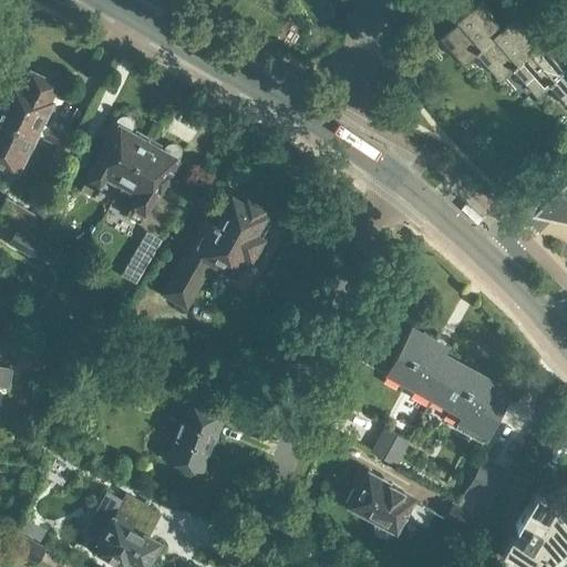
[(504,31),(502,29),(493,17),(495,13),(483,0),(482,0),(460,19),(461,21),(446,33),(456,44),(453,48),(467,65),(481,53),(482,54),(485,51),(484,50),(495,40),(494,39),(504,31)]
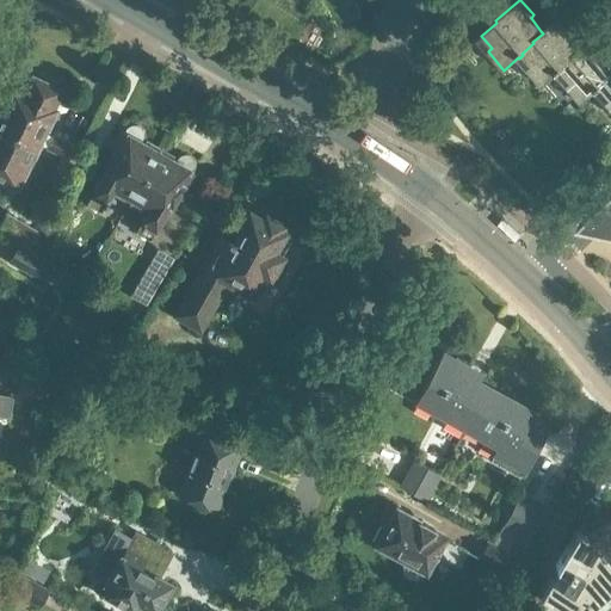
[(559,74),(562,72),(561,71),(573,60),(572,59),(584,49),(581,48),(571,35),(573,32),(560,16),(541,31),(543,34),(532,42),(534,43),(522,54),(523,55),(531,65),(526,68),(543,87),(557,74),(559,74)]
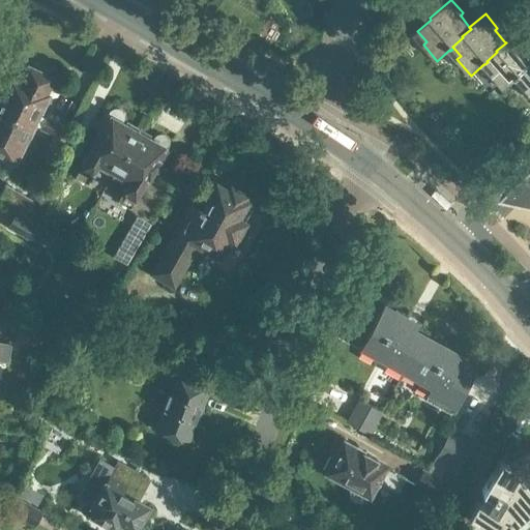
[(519,80),(522,76),(529,67),(529,46),(529,43),(529,40),(520,29),(504,41),(506,42),(496,51),(497,52),(487,61),(488,62),(494,70),(491,74),(505,89),(518,79),(519,80)]
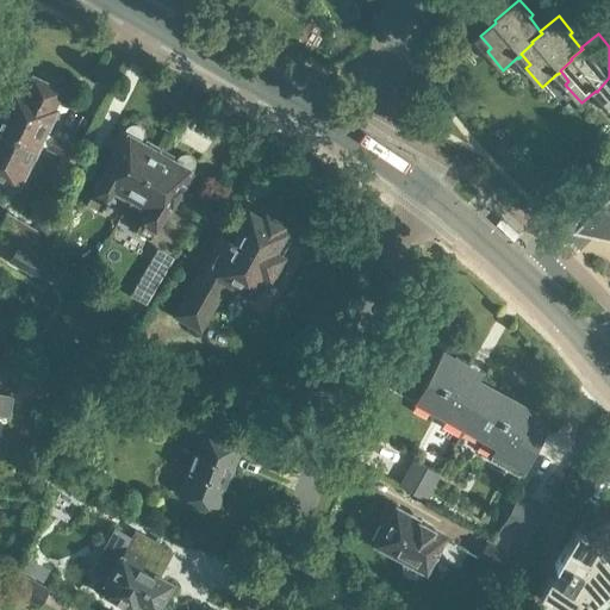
[(0,129),(16,137),(16,135),(37,144),(41,145),(39,148),(60,157),(56,166),(68,173),(81,147),(66,138),(66,139),(41,128),(42,126),(48,129),(57,110),(50,107),(60,89),(54,86),(57,79),(41,70),(37,79),(13,67),(12,66),(2,85),(7,88),(0,104),(0,129)]
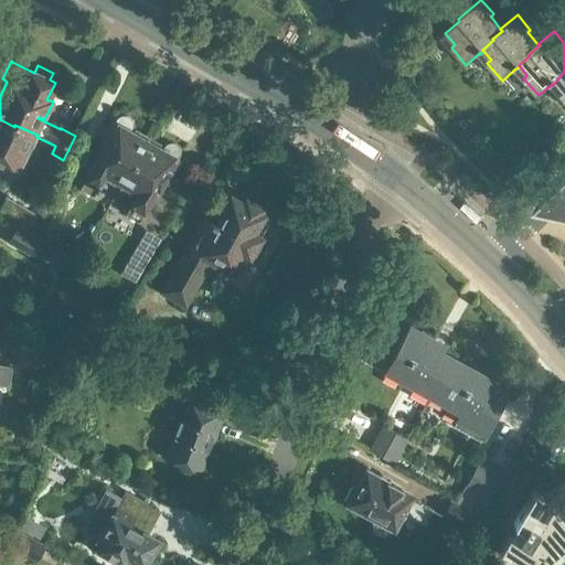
[(120,185),(148,137),(136,130),(135,132),(130,129),(130,128),(131,127),(131,125),(131,124),(131,121),(130,120),(129,118),(128,117),(127,117),(126,116),(124,116),(120,116),(118,118),(117,119),(116,120),(104,142),(105,142),(84,181),(87,182),(83,190),(95,198),(107,178),(120,185)]
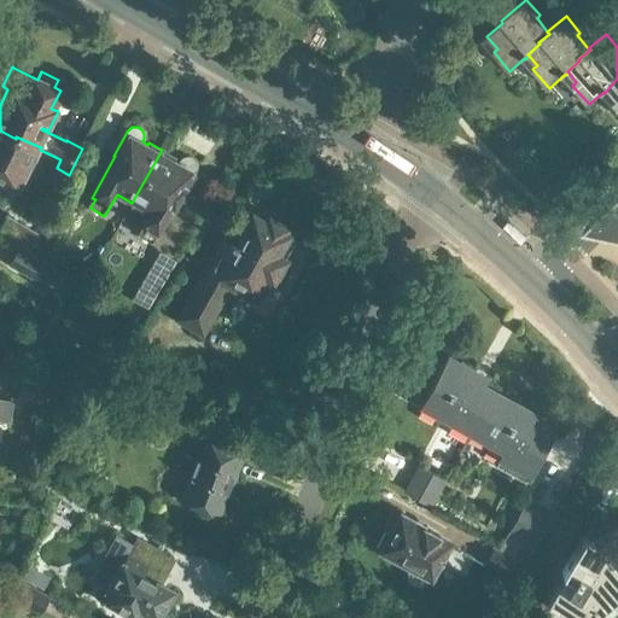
[(16,139),(0,130),(0,184),(1,185),(4,181),(17,187),(30,162),(34,164),(40,150),(41,147),(38,146),(16,136),(16,139)]
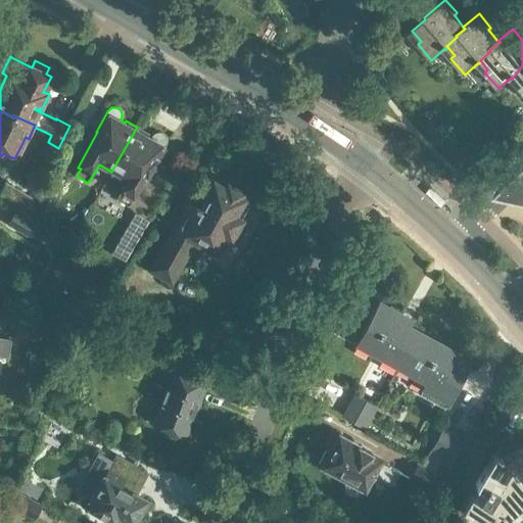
[(137,127),(111,172),(126,180),(123,191),(117,199),(130,205),(153,163),(154,163),(165,143),(167,141),(167,140),(167,139),(167,138),(167,136),(165,135),(164,134),(163,133),(161,132),(159,132),(158,132),(157,132),(155,133),(153,135),(151,138),(146,135),(148,133),(137,127)]
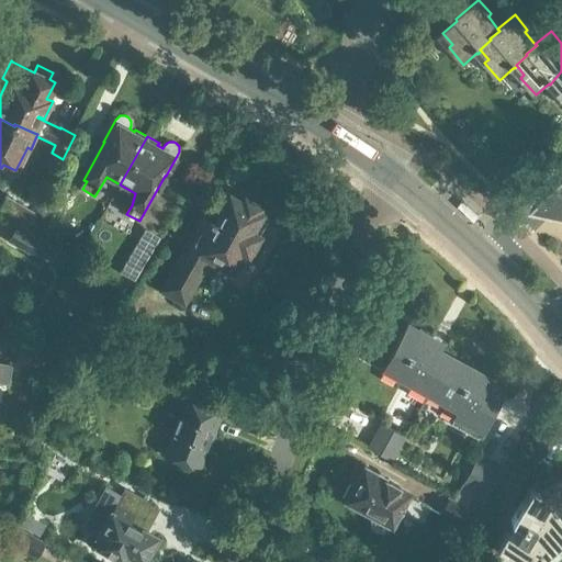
[(535,203),(559,209),(561,209),(561,176),(561,178),(549,188),(541,195),(535,203)]
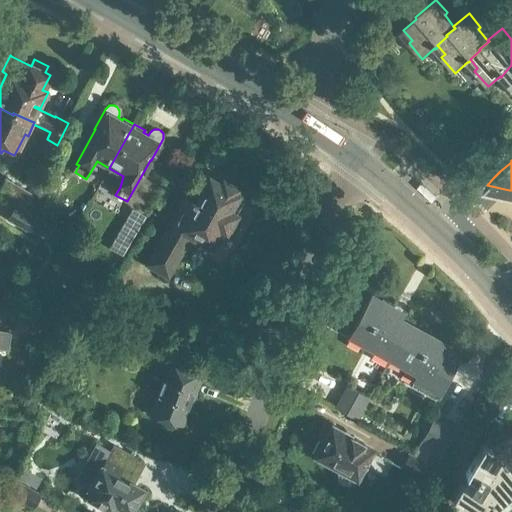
[(181,202),(146,265),(167,278),(191,236),(199,241),(200,240),(216,249),(226,232),(228,233),(230,233),(232,233),(234,233),(235,232),(237,231),(239,229),(240,228),(241,226),(241,223),(241,222),(241,221),(241,220),(240,219),(239,217),(238,216),(236,214),(246,198),(238,194),(238,193),(235,191),(237,188),(236,187),(237,186),(226,180),(225,181),(223,180),(221,184),(209,177),(200,191),(196,189),(190,200),(189,199),(186,205),(181,202)]
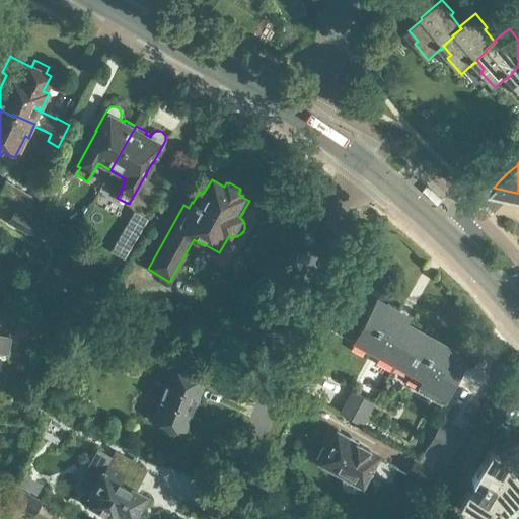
[(39,217),(16,204),(7,219),(29,232),(39,217)]
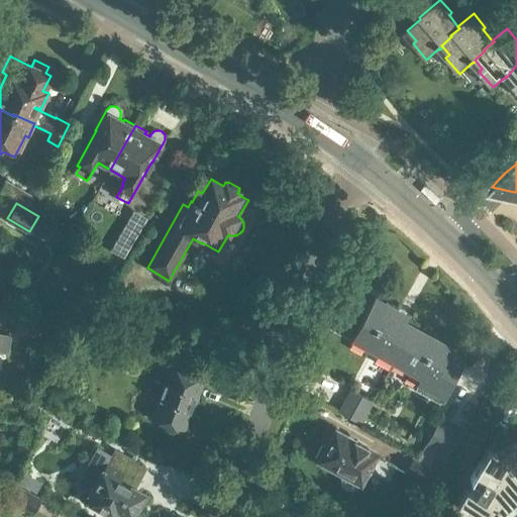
[(137,204),(111,247),(124,255),(150,212),(137,204)]
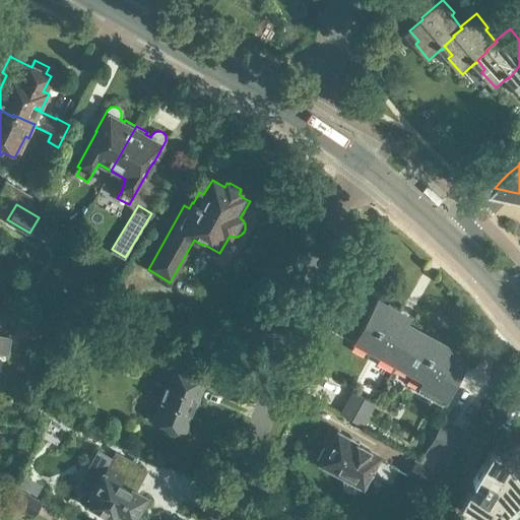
[(378,301),(355,339),(370,347),(372,343),(383,350),(382,352),(398,362),(416,330),(399,320),(402,315),(378,301)]
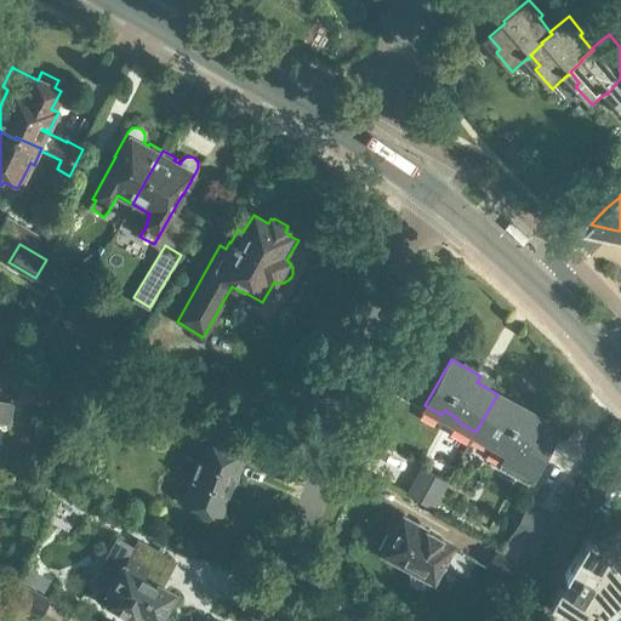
[(22,375),(17,398),(49,404),(53,381),(22,375)]
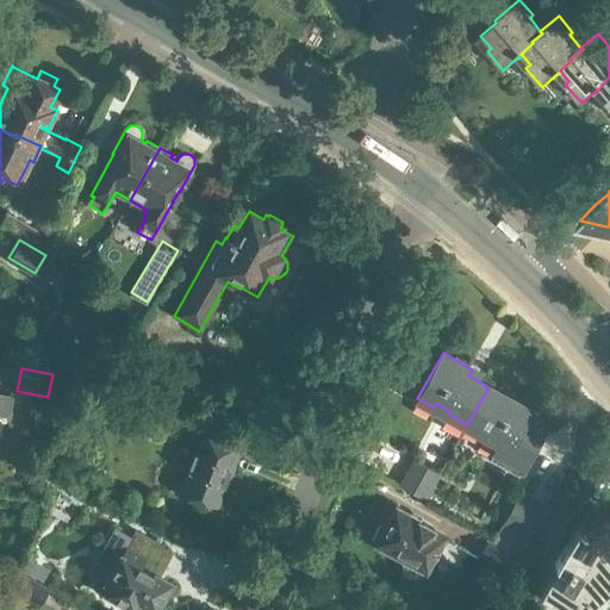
[(489,387),(467,424),(485,435),(484,437),(497,444),(495,448),(497,449),(490,460),(520,477),(524,466),(537,444),(546,429),(527,418),(530,411),(521,405),(496,391),(489,387)]
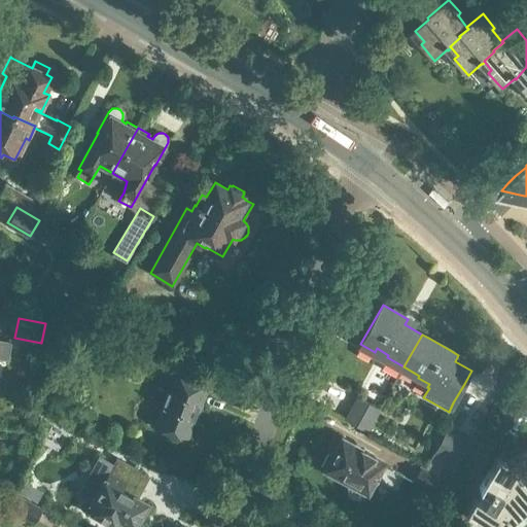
[(0,357),(8,359),(11,343),(0,341),(0,357)]
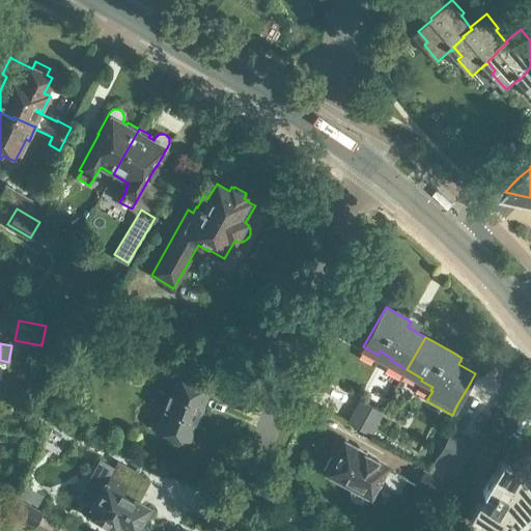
[(211,354),(202,350),(195,356),(205,362),(211,354)]
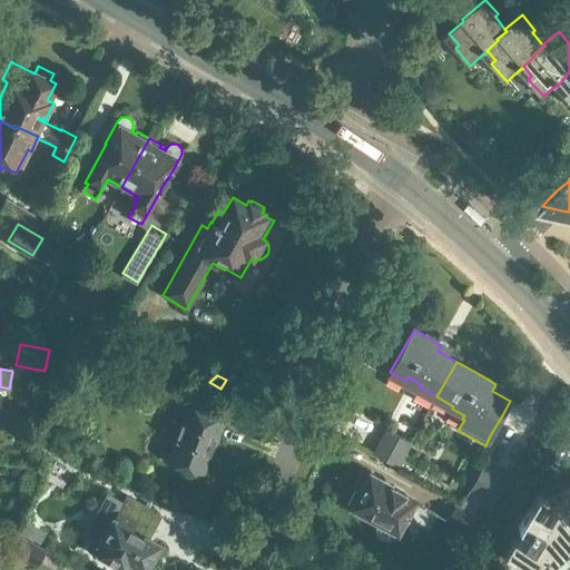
[(222,420),(189,408),(168,459),(176,462),(174,467),(193,473),(194,470),(200,472),(222,420)]
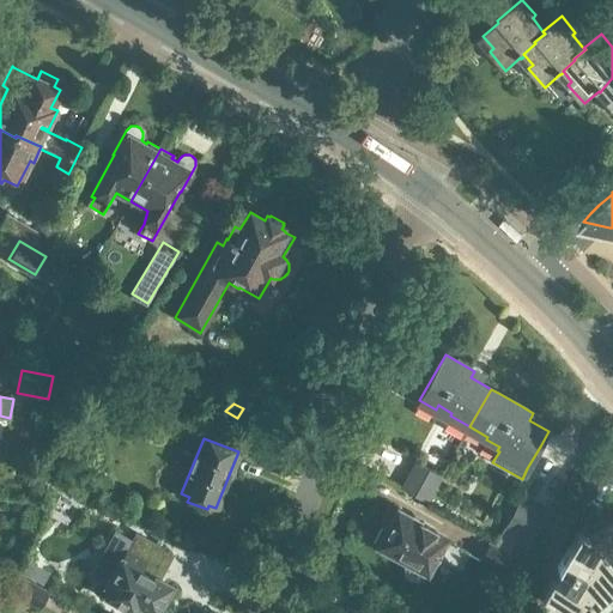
[(416,460),(400,487),(428,503),(443,474),(416,460)]
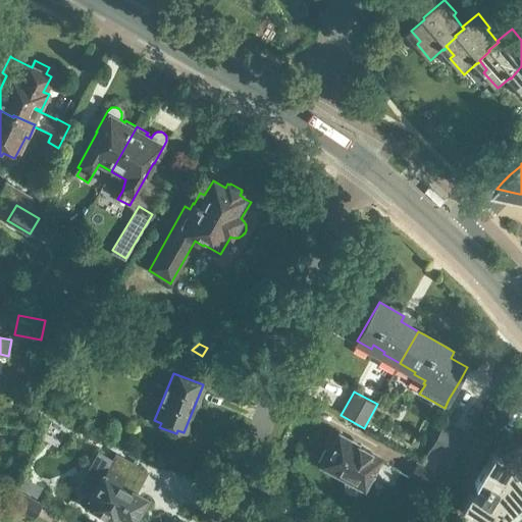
[(442,426),(429,451),(440,457),(435,466),(455,477),(470,450),(463,446),(466,439),(442,426)]
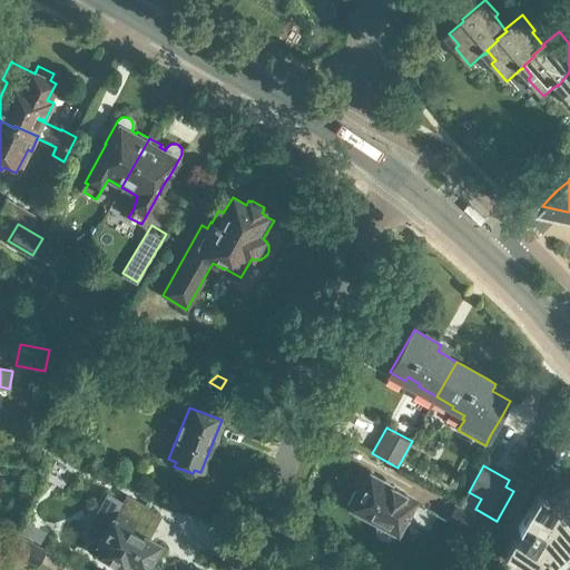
[(356,489),(347,504),(381,522),(379,526),(377,528),(377,529),(377,530),(377,532),(379,533),(379,534),(380,536),(381,537),(382,537),(383,538),(384,538),(385,539),(387,538),(389,538),(390,538),(391,537),(392,536),(393,534),(395,531),(397,532),(405,518),(429,530),(438,513),(405,495),(406,493),(371,474),(361,491),(356,489)]
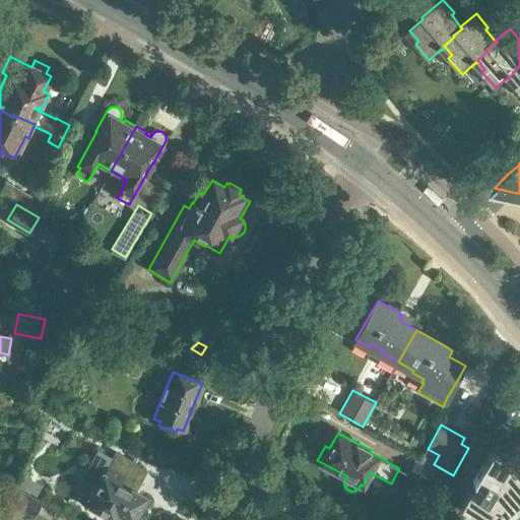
[(459,504),(485,519),(496,519),(519,501),(519,477),(509,464),(511,461),(512,460),(493,448),(483,464),(482,464),(473,480),(459,504)]
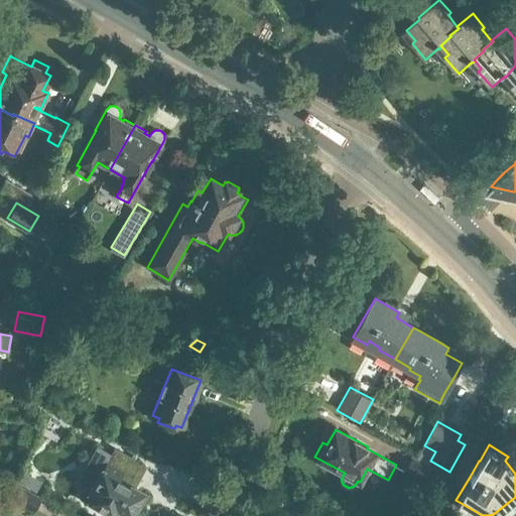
[(146,466),(115,448),(112,456),(97,447),(88,464),(102,472),(90,492),(94,494),(90,501),(112,513),(117,507),(131,515),(134,511),(136,512),(144,499),(141,497),(144,493),(134,487),(129,484),(133,477),(138,480),(146,466)]
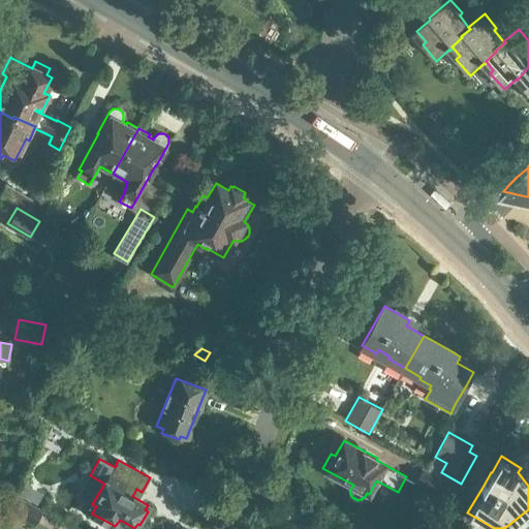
[(424,468),(415,483),(437,495),(445,479),(424,468)]
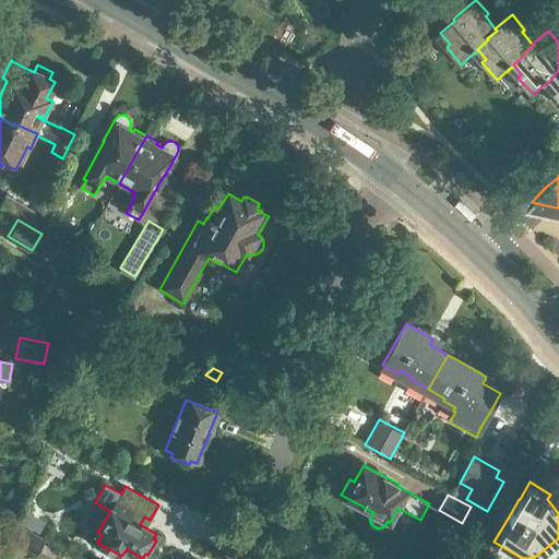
[(28,512),(23,522),(39,531),(45,522),(28,512)]
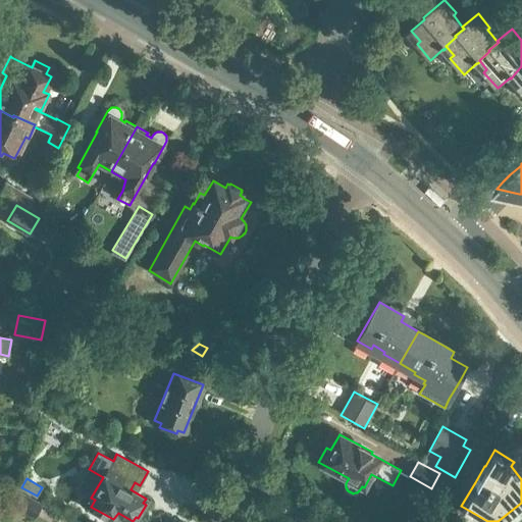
[(24,496),(17,507),(35,518),(42,506),(24,496)]
